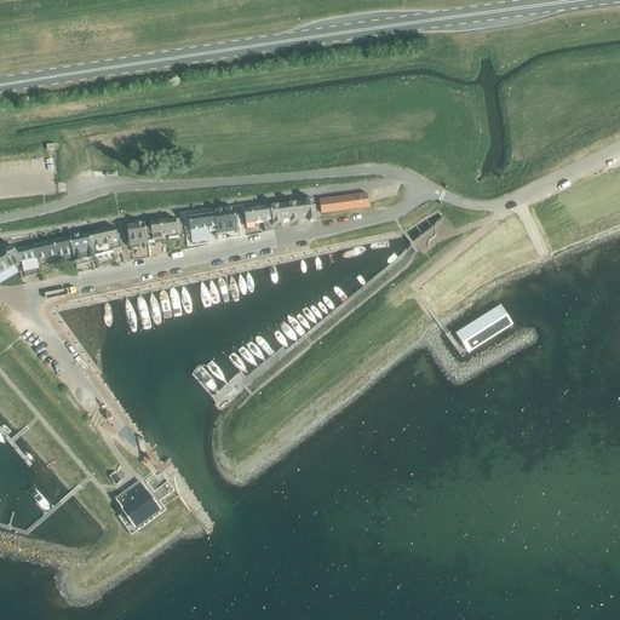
[(320,201),(321,214),(368,208),(367,194),(320,201)]
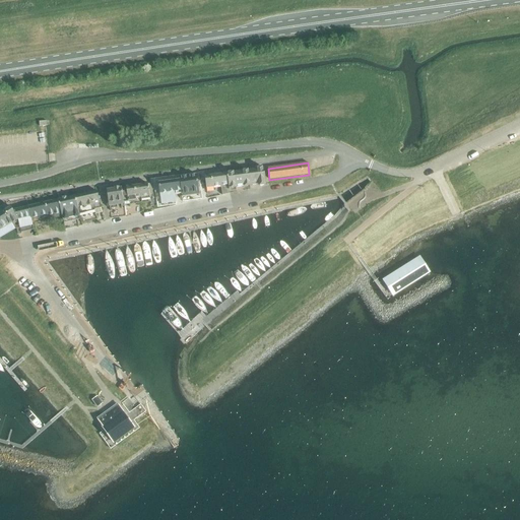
[(263,168),(248,171),(250,186),(266,184),(263,168)]
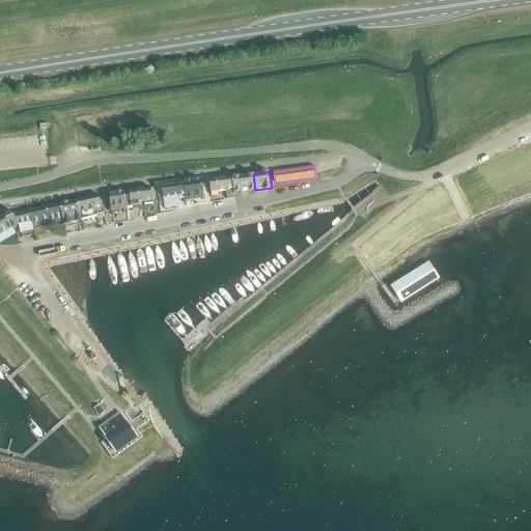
[(231,176),(233,189),(233,193),(255,190),(253,174),(231,176)]
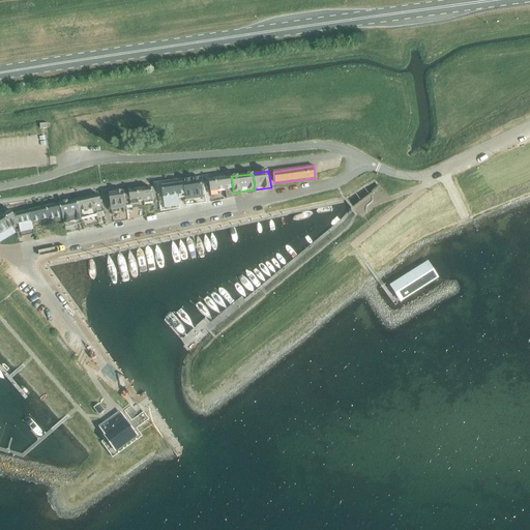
[(225,189),(233,188),(231,176),(208,179),(210,192),(225,189)]
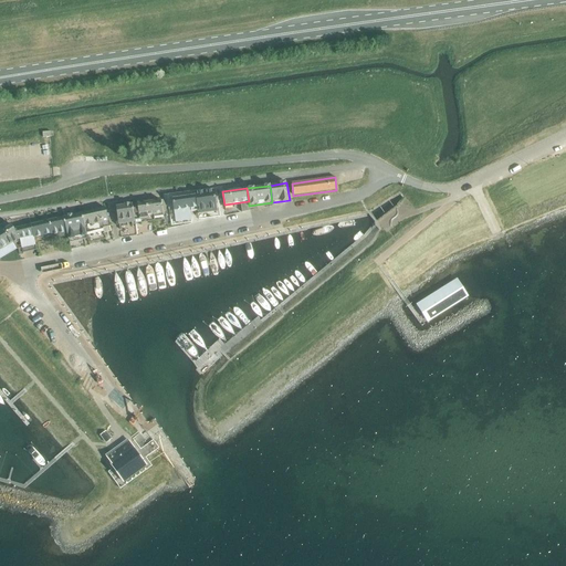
[(195,196),(173,199),(176,221),(199,218),(199,216),(217,213),(213,190),(195,192),(195,196)]
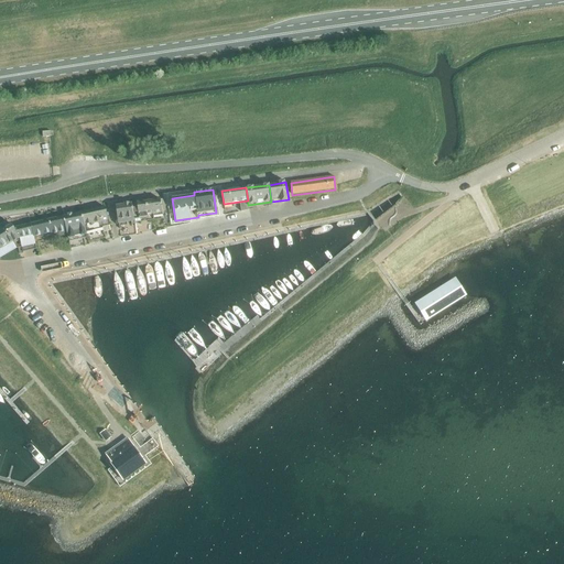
[(163,199),(145,202),(147,208),(151,207),(152,215),(162,213),(162,212),(164,210),(165,210),(163,199)]
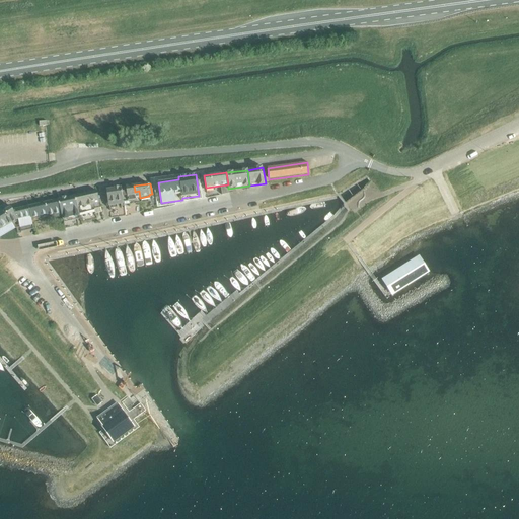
[(228,184),(220,186),(221,195),(229,194),(228,189),(228,184)]
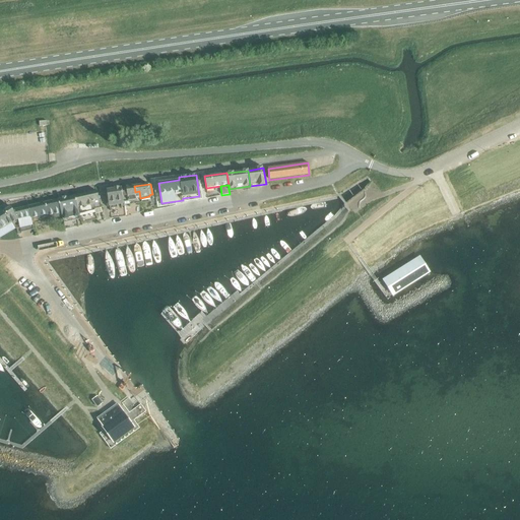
[(121,188),(122,201),(123,201),(124,205),(137,203),(136,198),(140,198),(139,191),(135,192),(134,186),(121,188)]
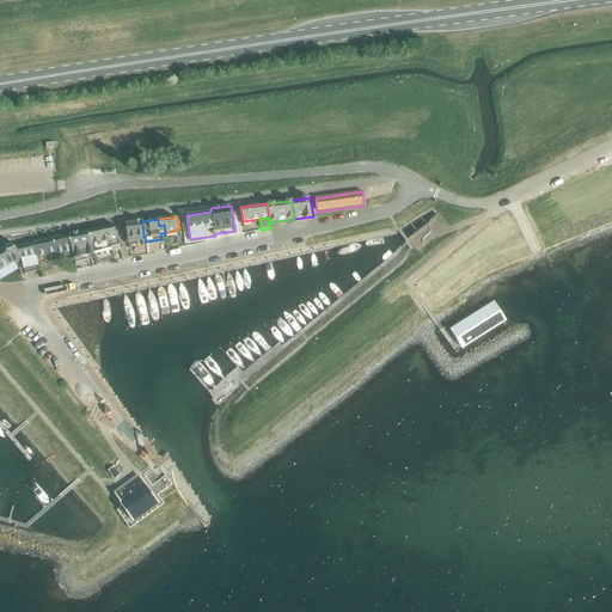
[(128,239),(144,237),(142,221),(126,224),(128,239)]
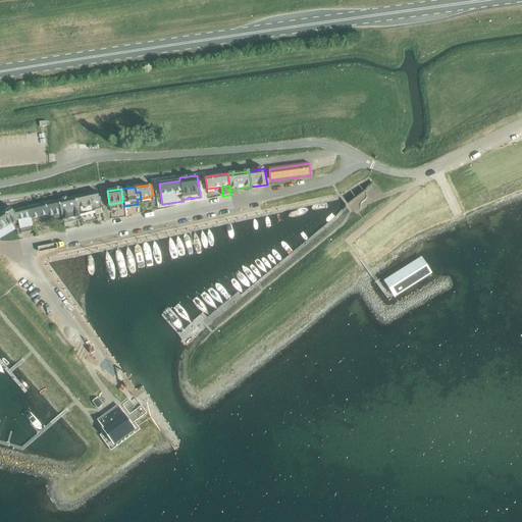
[(97,193),(74,197),(79,214),(80,214),(95,211),(94,208),(100,206),(100,204),(97,193)]
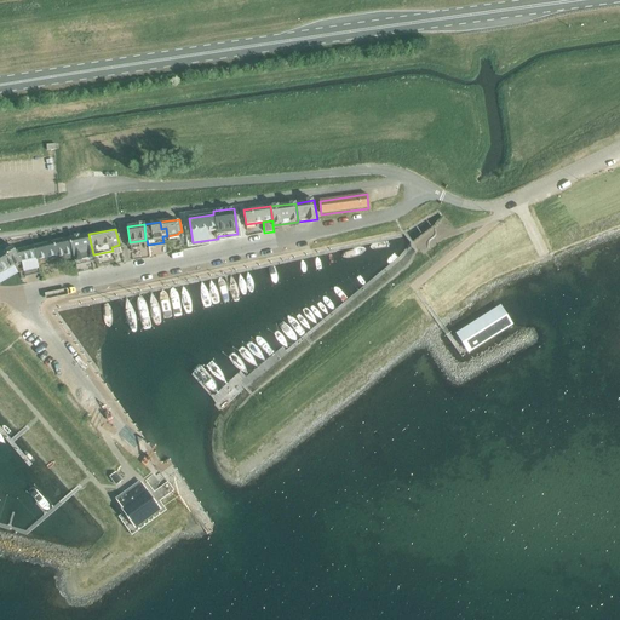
[(89,234),(69,239),(74,256),(76,270),(97,265),(95,254),(93,254),(89,234)]
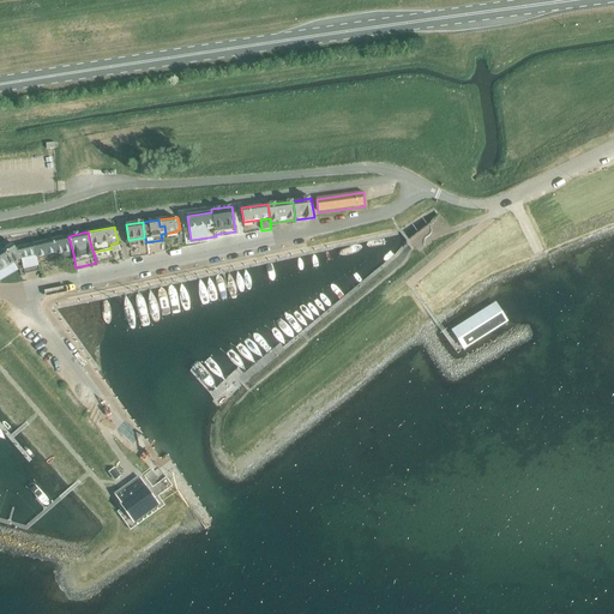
[(68,236),(34,245),(36,258),(38,258),(59,253),(59,256),(73,253),(68,236)]
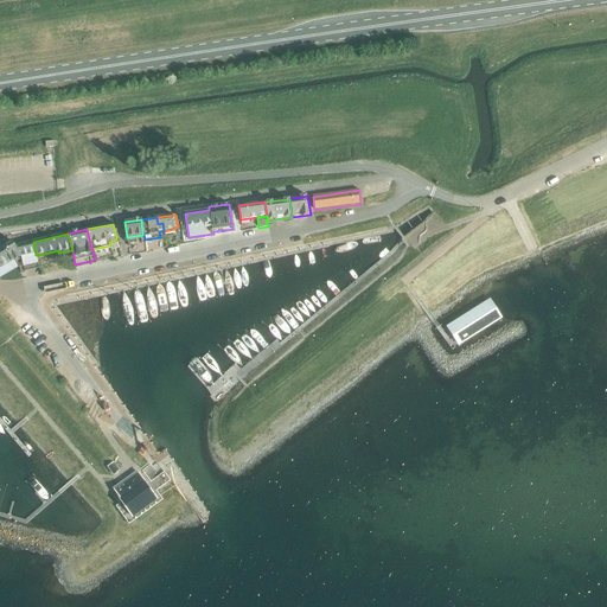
[(36,255),(33,242),(14,246),(12,243),(6,247),(4,241),(0,242),(0,274),(23,261),(24,264),(39,261),(38,255),(36,255)]
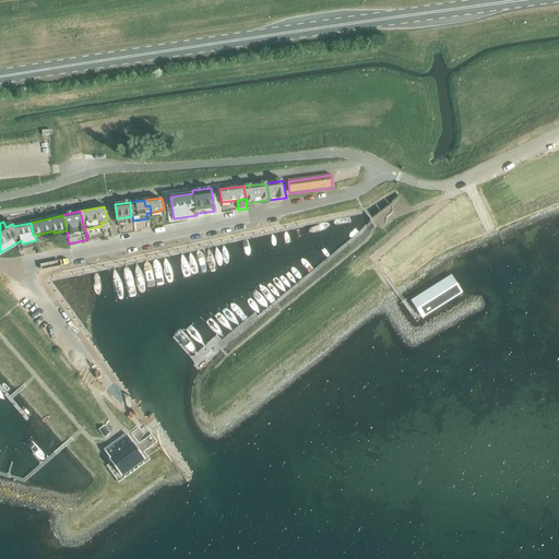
[(450,276),(413,300),(424,317),(461,294),(450,276)]
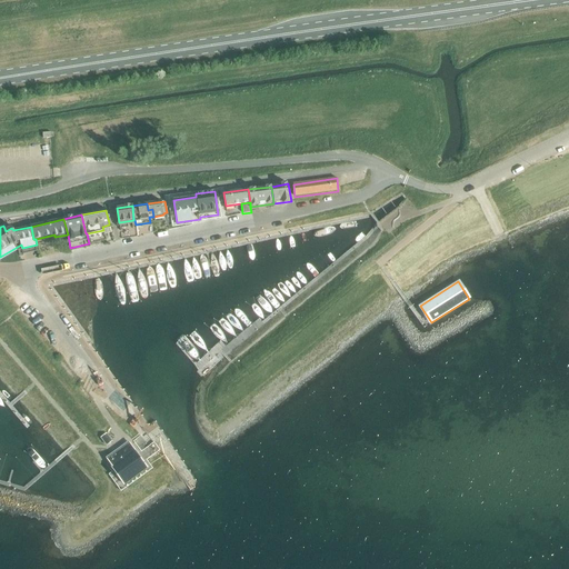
[(107,435),(101,439),(107,447),(113,443),(107,435)]
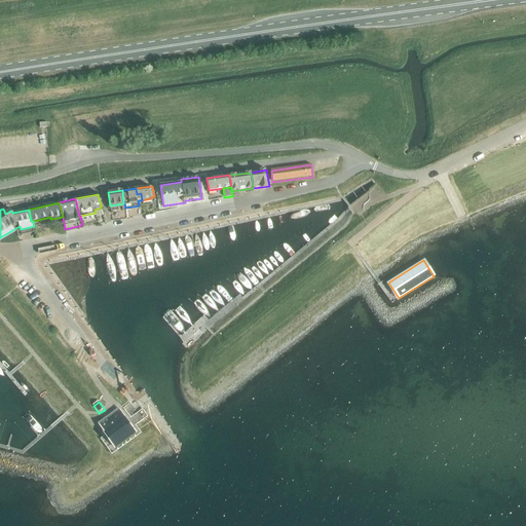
[(107,418),(99,424),(104,430),(124,416),(119,409),(107,418)]
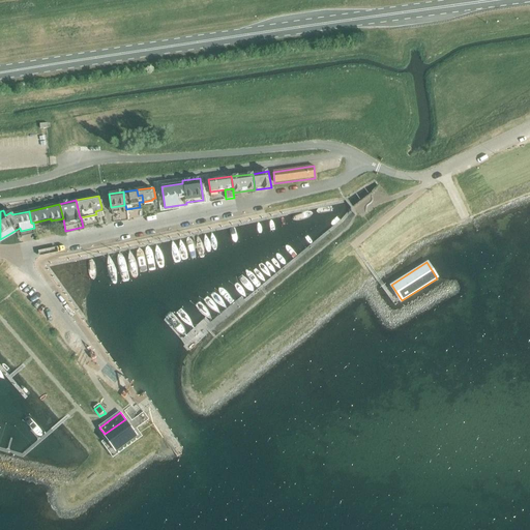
[(125,419),(105,434),(102,435),(112,446),(128,435),(130,439),(136,435),(134,431),(125,419)]
